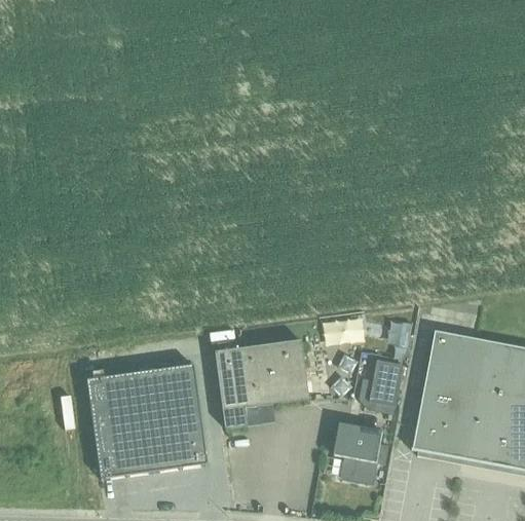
[(411,343),(417,321),(397,315),(390,337),(411,343)]
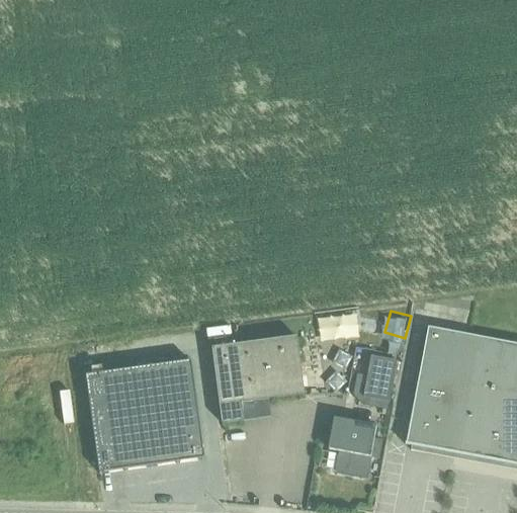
[(323,313),(323,337),(363,336),(363,312),(323,313)]
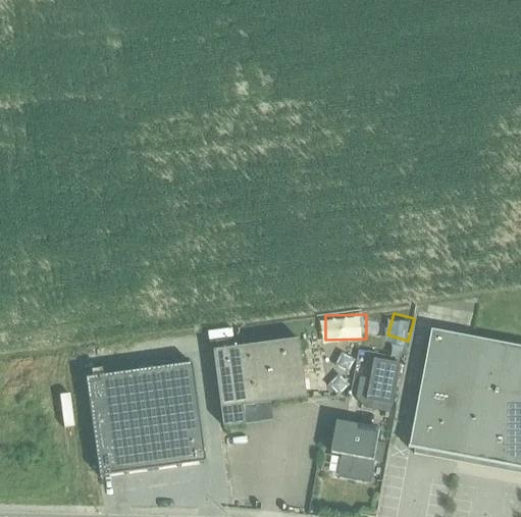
[(520,343),(431,326),(409,444),(520,465),(520,343)]
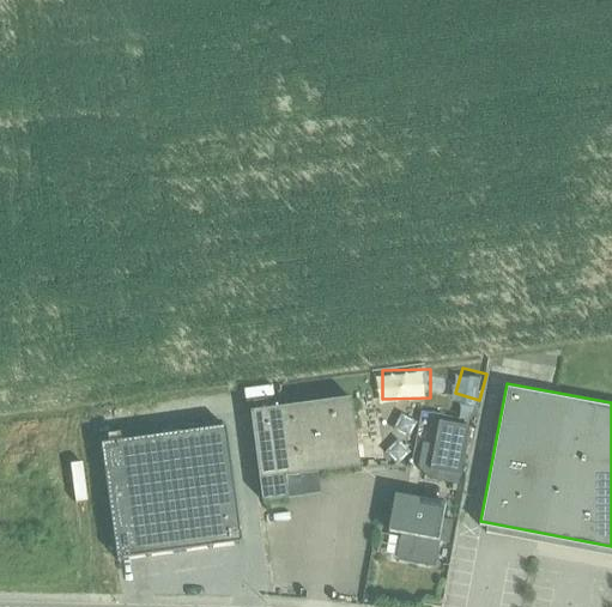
[(361,462),(351,394),(250,408),(262,497),(288,493),(285,473),(361,462)]
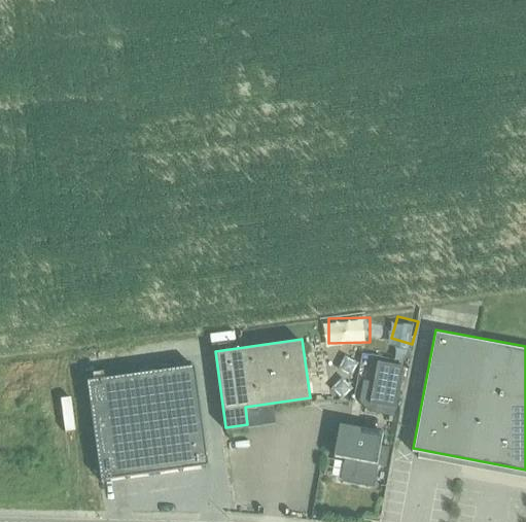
[(395,406),(404,363),(390,361),(377,358),(373,379),(369,401),(380,403),(395,406)]
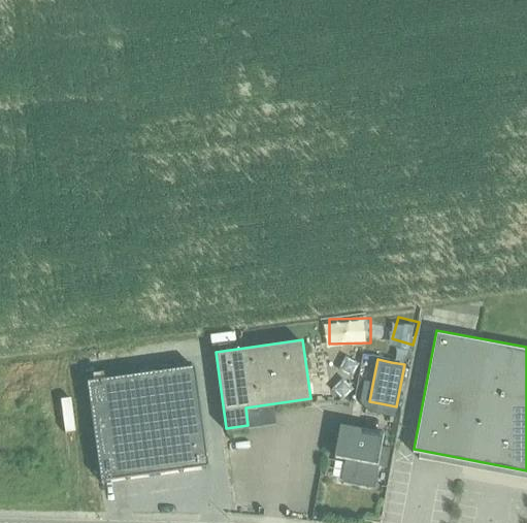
[(195,364),(87,380),(95,444),(100,480),(208,464),(203,424),(195,364)]
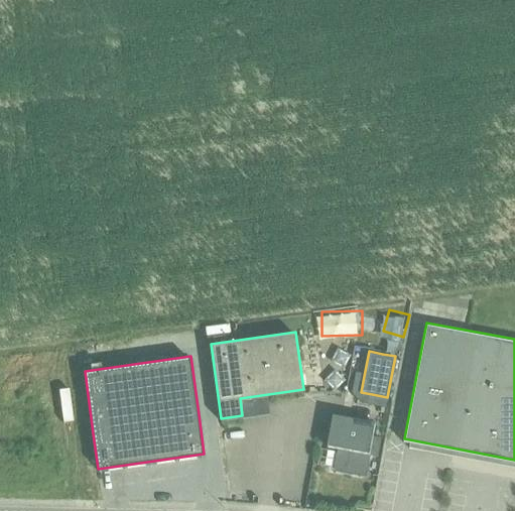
[(372,433),(375,421),(333,413),(327,443),(349,449),(346,464),(366,468),(369,452),(377,454),(380,435),(372,433)]
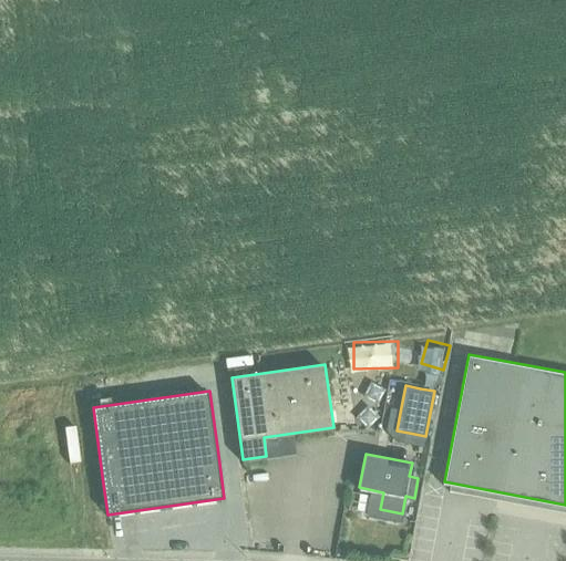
[(238,543),(238,532),(217,532),(217,544),(238,543)]
